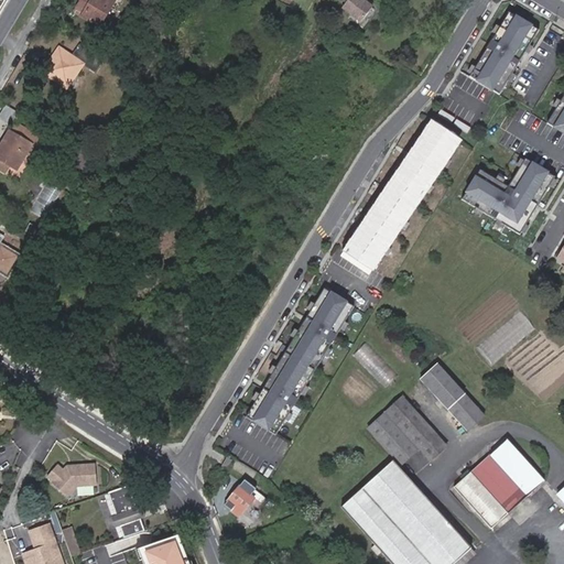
[(110,8),(98,0),(82,0),(76,11),(99,25),(110,8)]
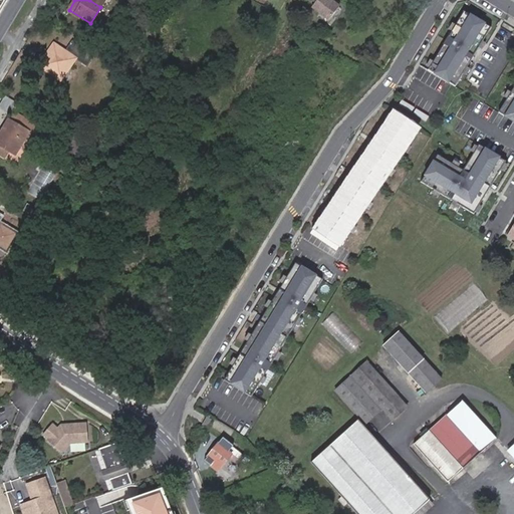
[(339,7),(330,0),(323,0),(316,10),(329,20),(339,7)]
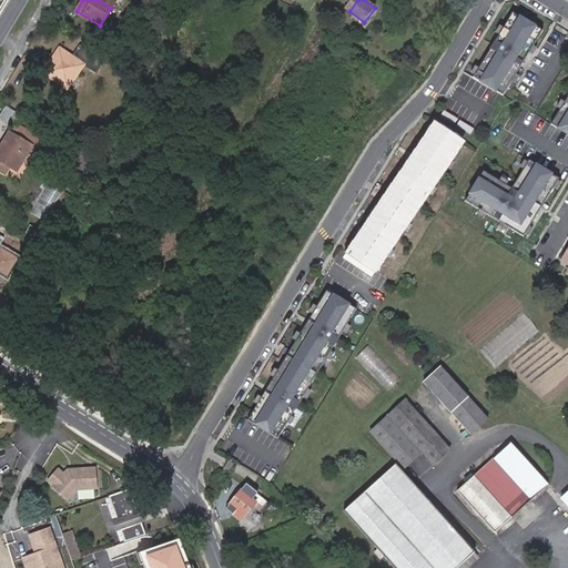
[(501,94),(540,29),(510,11),(472,75),(501,94)]
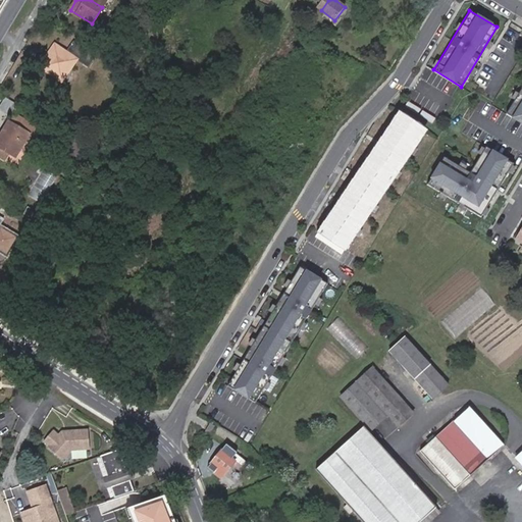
[(53,76),(64,76),(76,59),(54,44),(38,65),(53,76)]
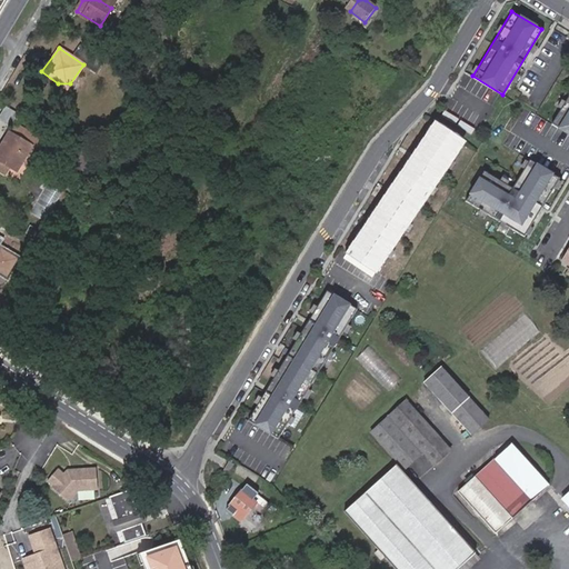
[(568,133),(568,91),(550,122),(568,133)]
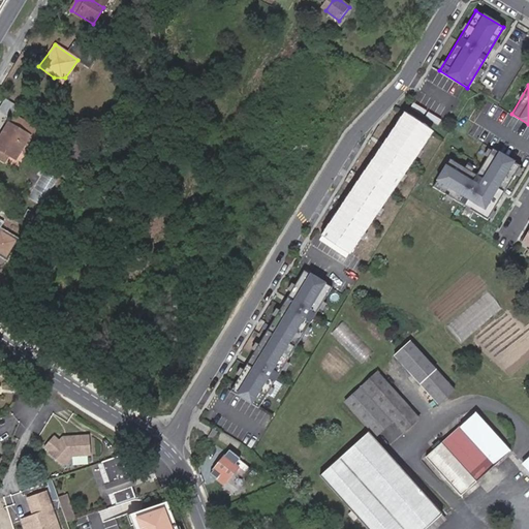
[(5,99),(0,106),(0,111),(9,117),(17,106),(5,99)]
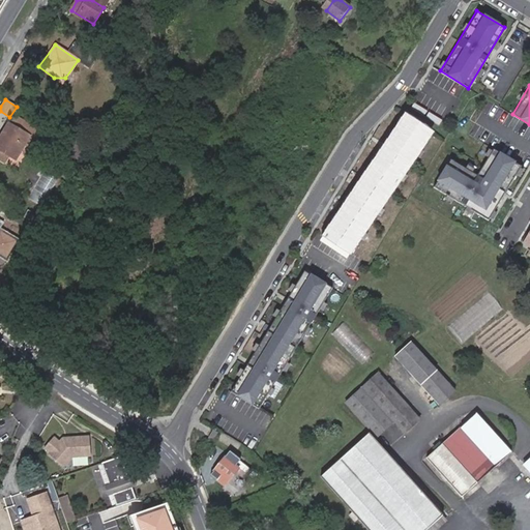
[(23,122),(12,116),(0,135),(0,152),(8,157),(17,163),(27,144),(30,139),(32,140),(38,129),(24,120),(23,122)]
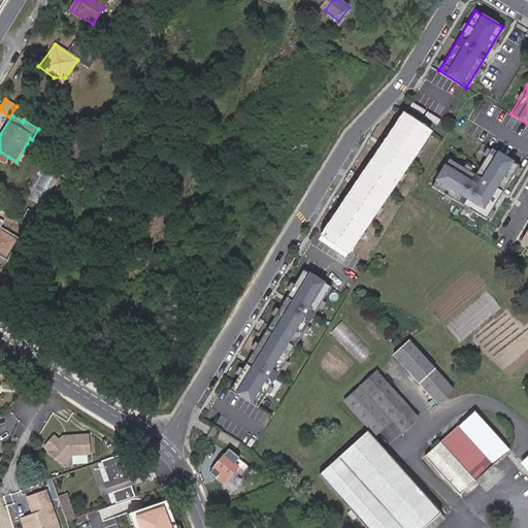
[(352,257),(431,141),(404,123),(325,238),(352,257)]
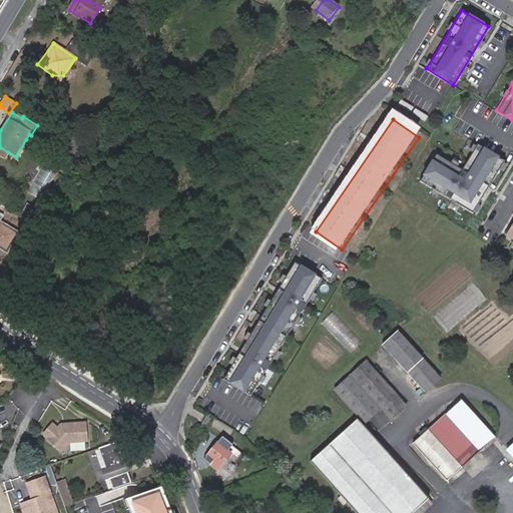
[(81,153),(87,143),(73,135),(67,145),(81,153)]
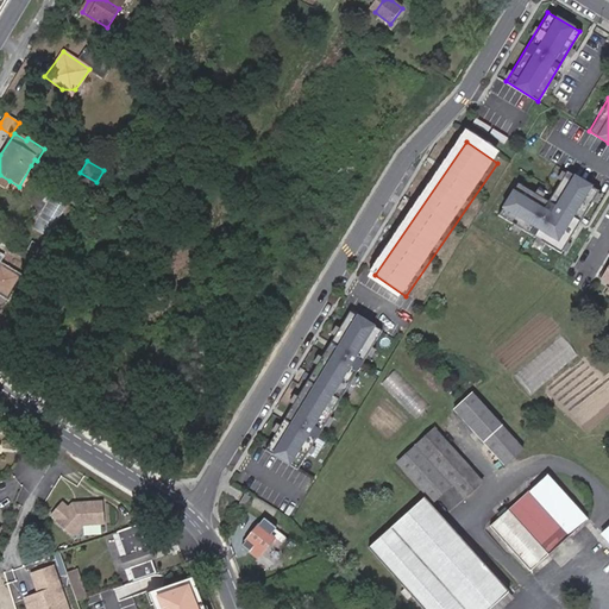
[(560,253),(598,190),(566,171),(548,202),(518,183),(498,215),(560,253)]
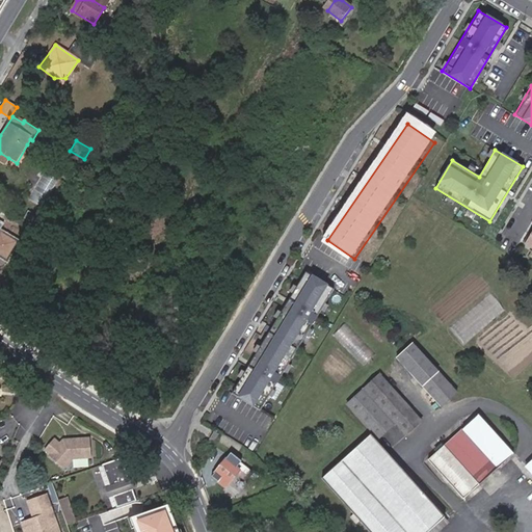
[(33,223),(37,217),(28,212),(25,218),(33,223)]
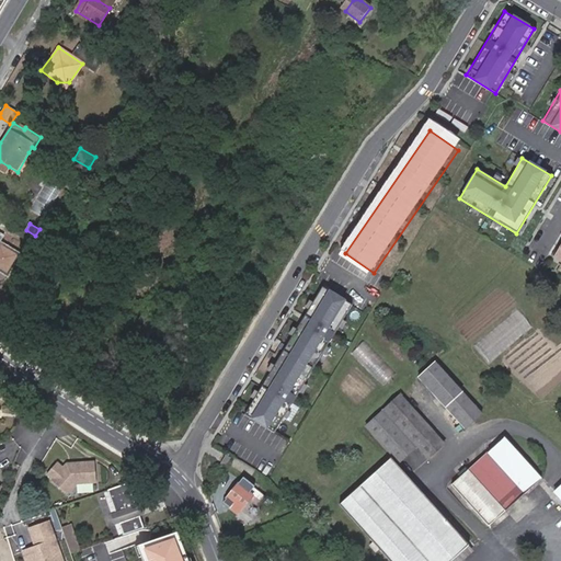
[(0,270),(8,275),(19,255),(0,243),(0,238),(1,237),(0,236),(0,270)]
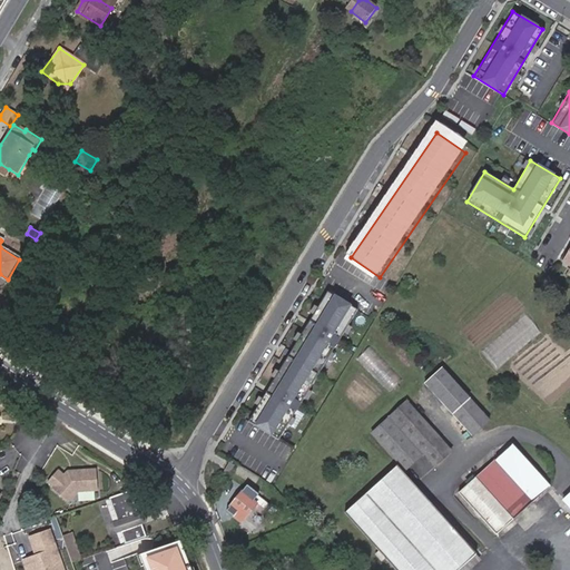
[(29,243),(23,253),(33,258),(39,248),(29,243)]
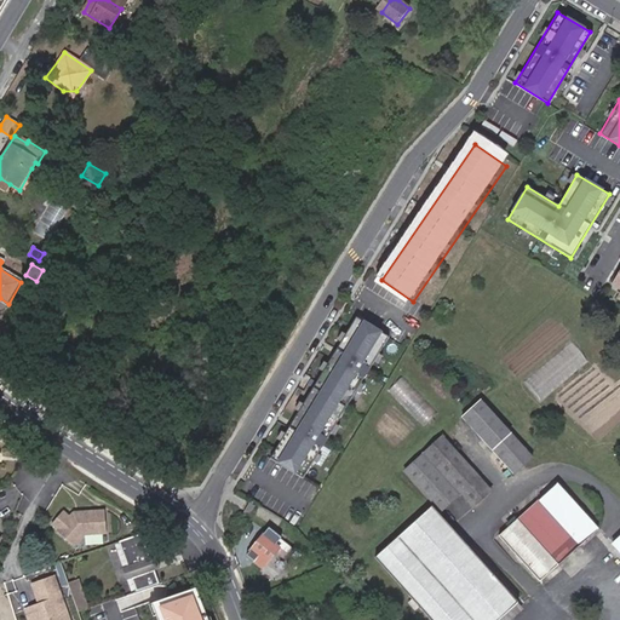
[(443,313),(438,309),(432,319),(437,321),(443,313)]
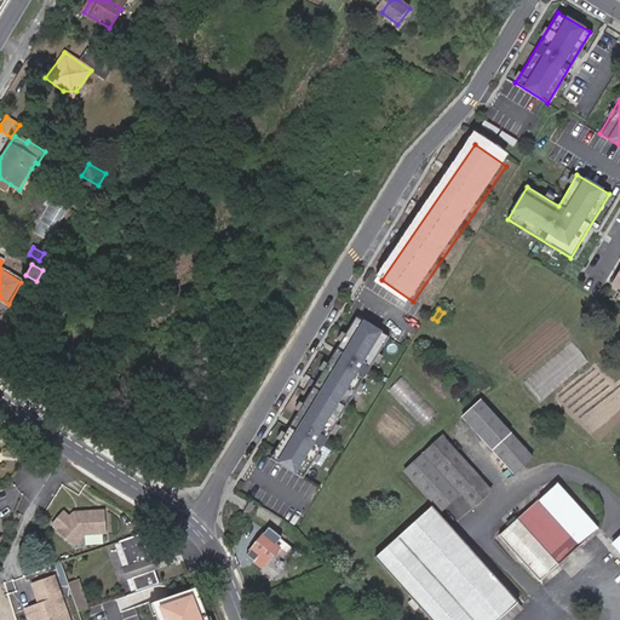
[(303,477),(388,336),(355,316),(269,458),(303,477)]
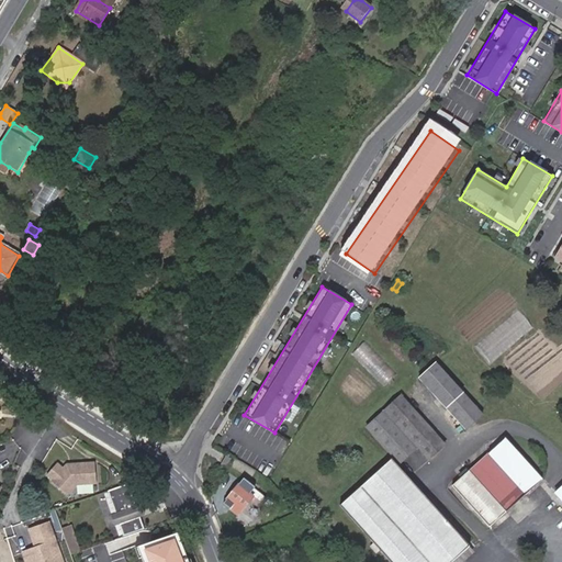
[(388,385),(398,371),(363,345),(355,356),(369,367),(366,370),(388,385)]
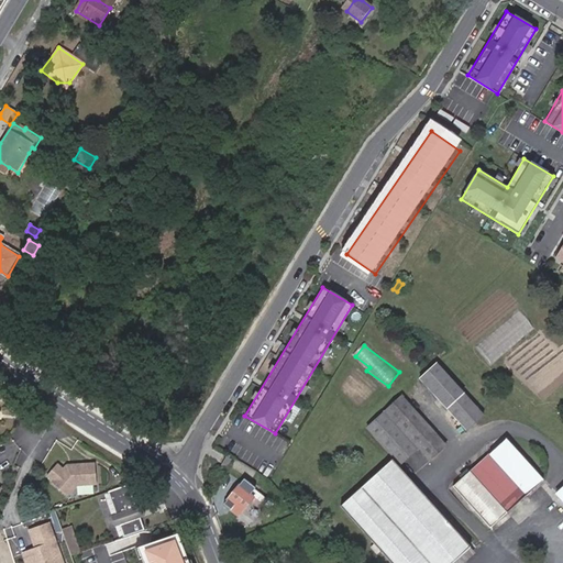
[(485,416),(437,363),(419,378),(467,430),(485,416)]
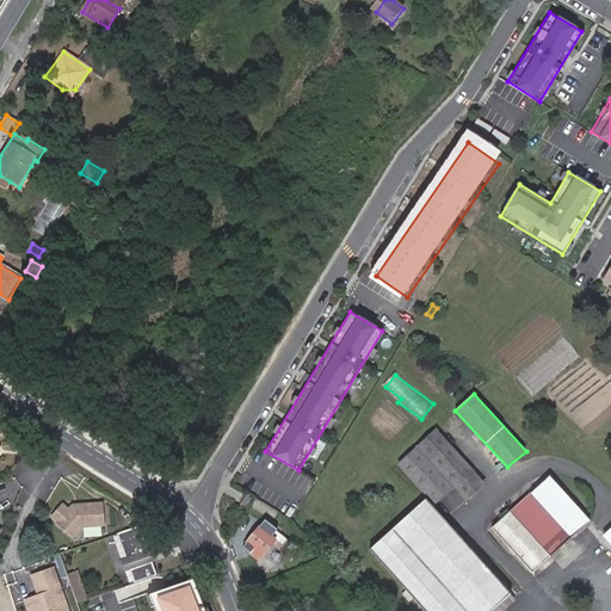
[(460,456),(437,430),(397,464),(434,505),(454,488),(440,473),(460,456)]
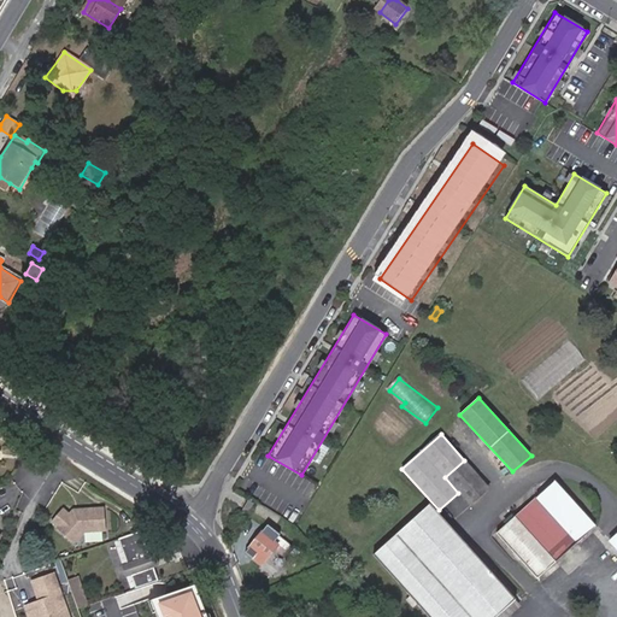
[(489,488),(464,460),(445,477),(458,493),(470,505),(489,488)]
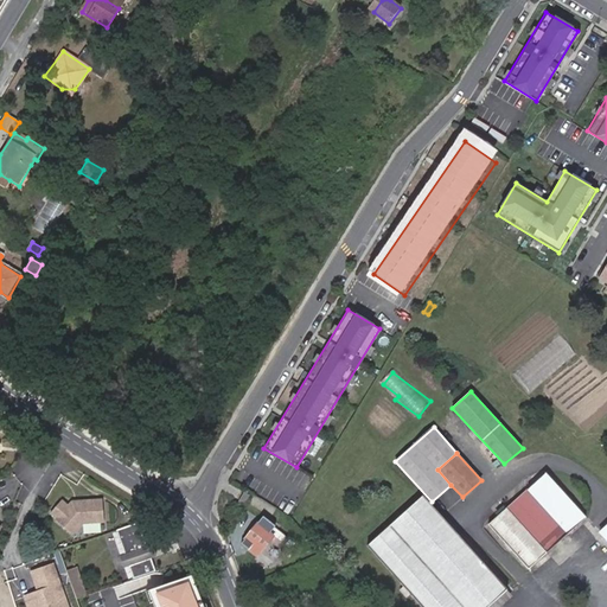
[(586,518),(545,473),(489,525),(530,569),(586,518)]
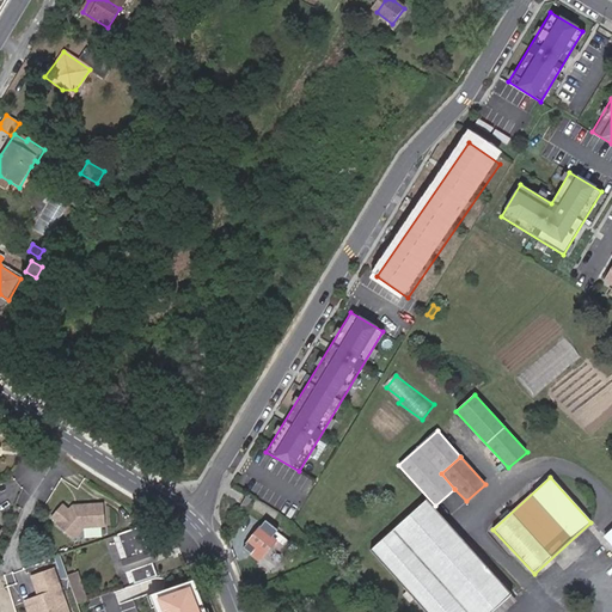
[(491,611),(512,594),(427,500),(369,550),(408,592),(404,595),(410,603),(414,599),(424,611),(491,611)]
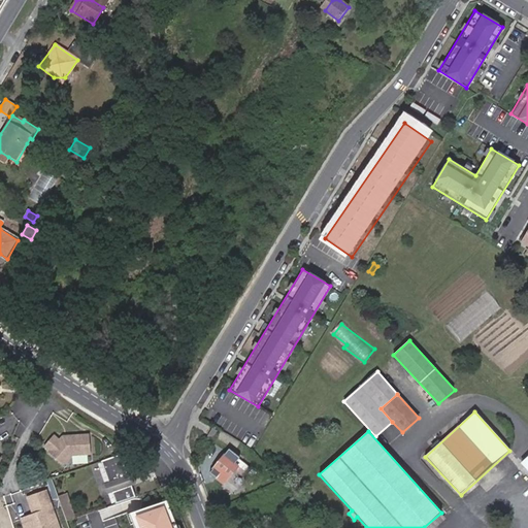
[(89,451),(90,435),(68,433),(68,435),(61,435),(60,437),(53,433),(45,446),(53,450),(52,451),(65,459),(67,457),(69,458),(75,450),(89,451)]
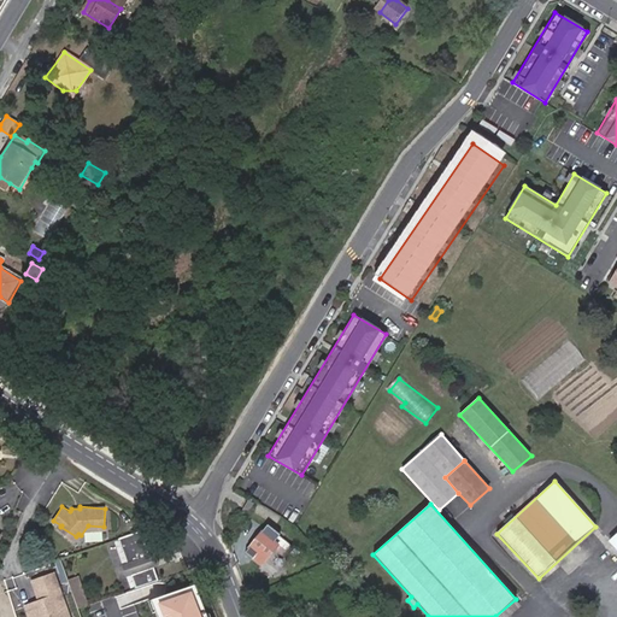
[(281,536),(266,526),(245,553),(263,566),(280,545),(276,542),(281,536)]
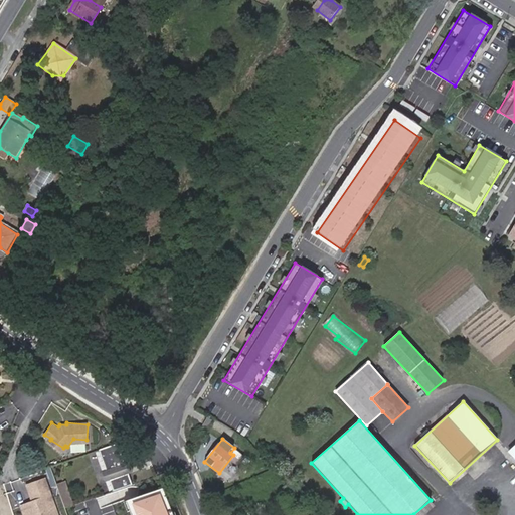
[(118,445),(100,451),(102,462),(103,461),(106,472),(107,471),(111,481),(110,481),(114,492),(132,485),(129,475),(127,470),(130,469),(128,464),(125,465),(118,445)]
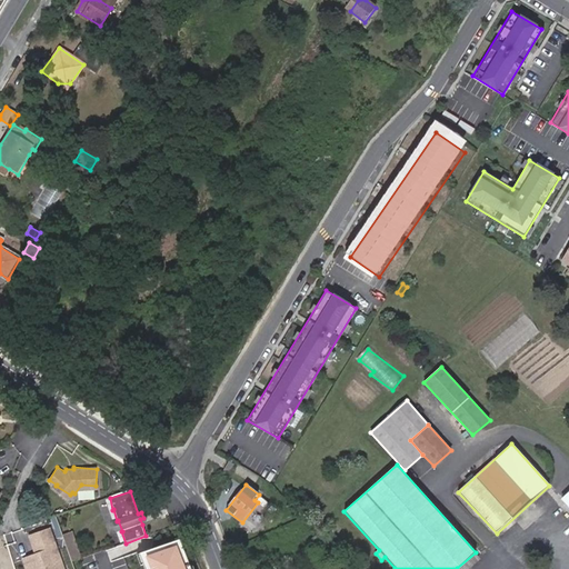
[(112,510),(110,498),(105,499),(120,545),(126,543),(121,531),(122,531),(118,520),(117,521),(113,509),(112,510)]
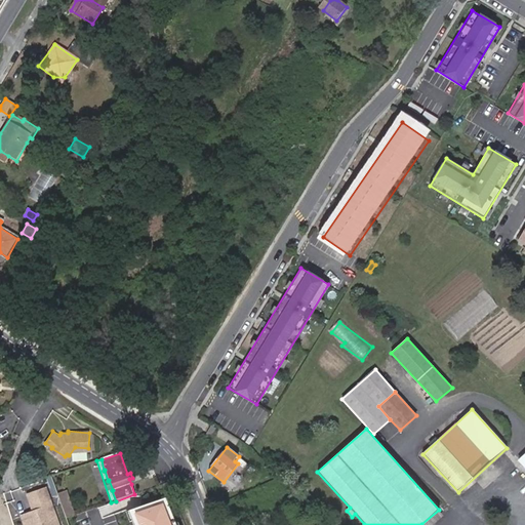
[(55,486),(51,477),(51,476),(46,478),(49,488),(55,486)]
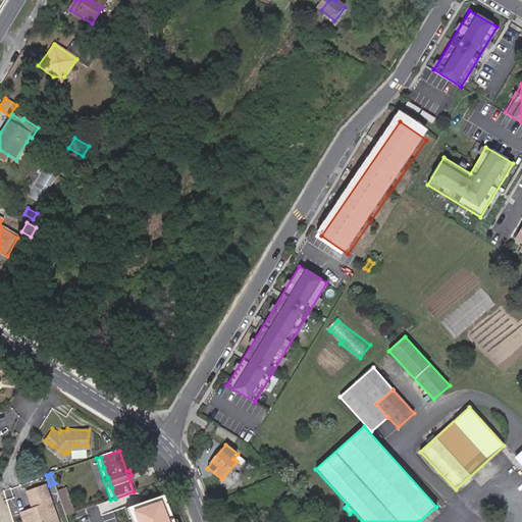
[(58,521),(45,486),(29,492),(35,509),(22,513),(25,521),(58,521)]
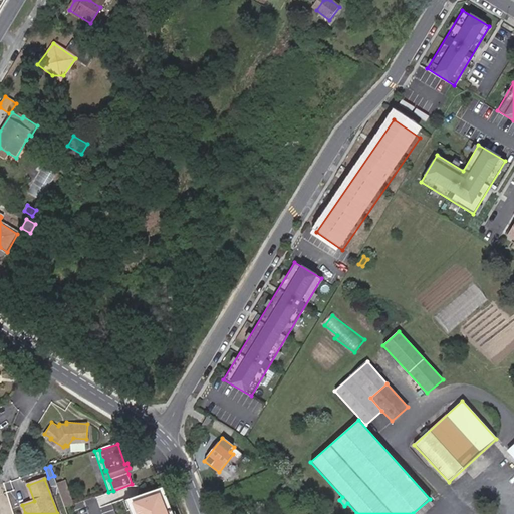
[(63,481),(56,484),(65,507),(71,505),(63,481)]
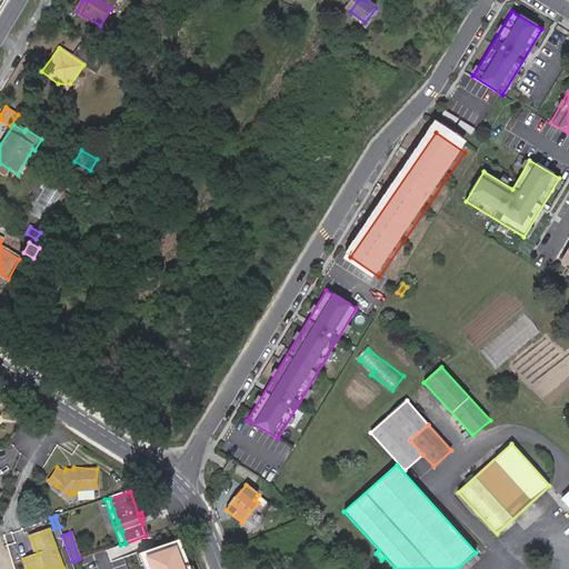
[(205,568),(196,537),(143,553),(148,568),(205,568)]
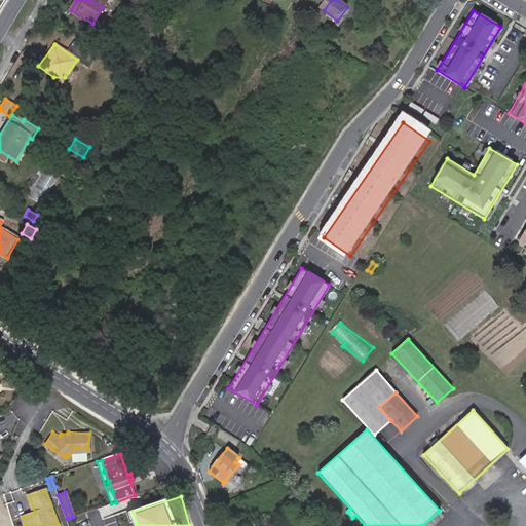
[(73,517),(67,519),(69,525),(80,525),(77,516),(73,517)]
